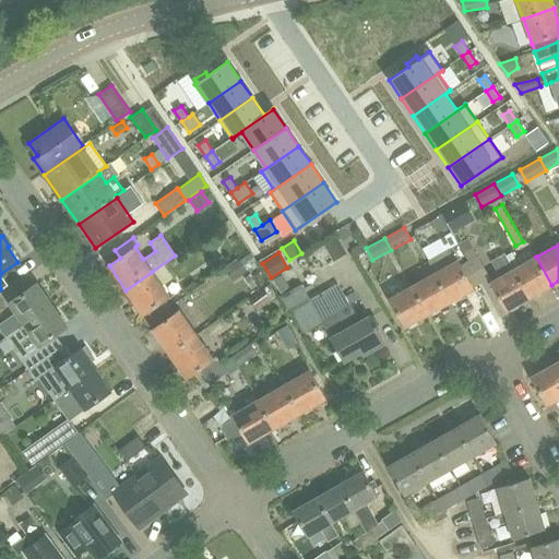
[(503,253),(490,261),(500,277),(491,283),(507,310),(530,298),(513,270),(503,253)]
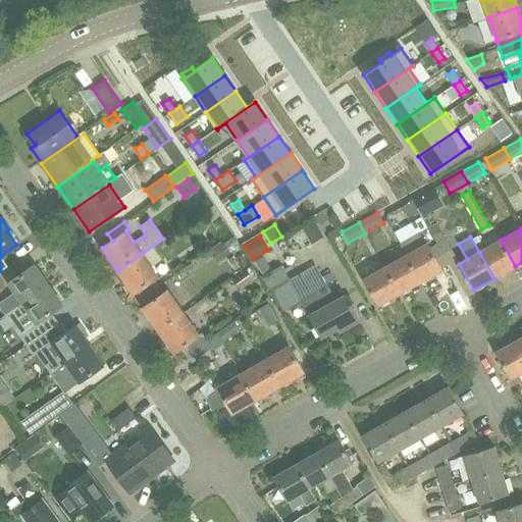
[(445,240),(437,244),(449,264),(456,259),(445,240)]
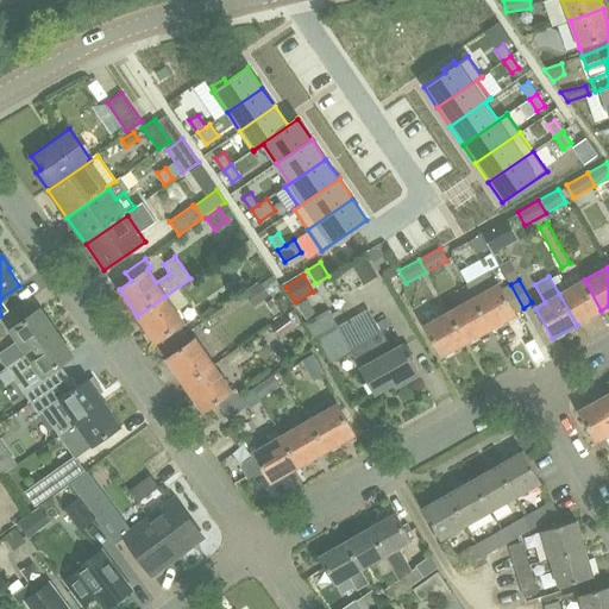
[(584,280),(559,294),(577,325),(596,313),(601,311),(584,280)]
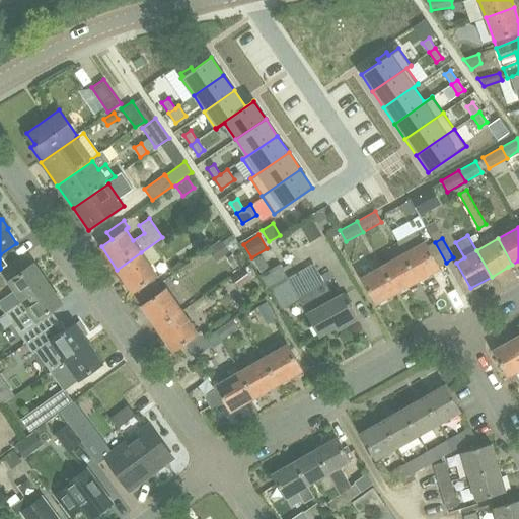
[(221,241),(216,244),(224,254),(228,251),(221,241)]
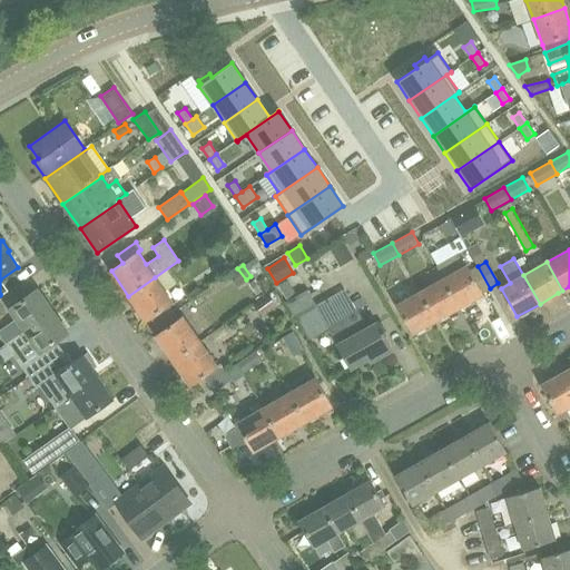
[(467,266),(443,278),(459,307),(482,294),(482,293),(490,288),(478,266),(470,271),(469,271),(467,266)]
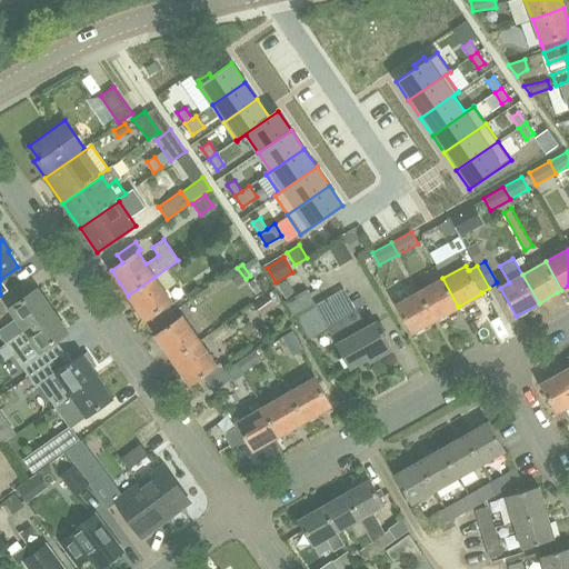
[(432,285),(419,291),(436,319),(458,307),(442,278),(438,270),(427,276),(432,285)]
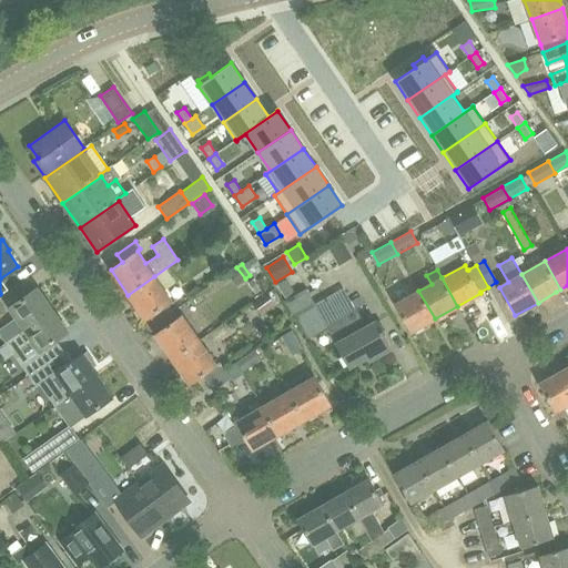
[(154,276),(128,295),(145,320),(149,317),(154,324),(172,312),(166,304),(171,301),(154,276)]
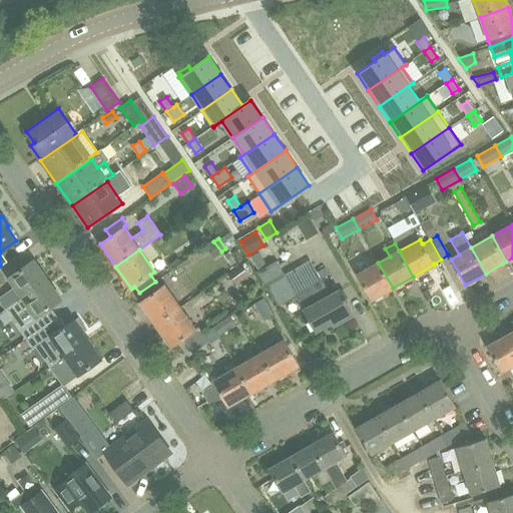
[(367,270),(357,275),(372,300),(393,288),(378,263),(372,252),(361,259),(367,270)]
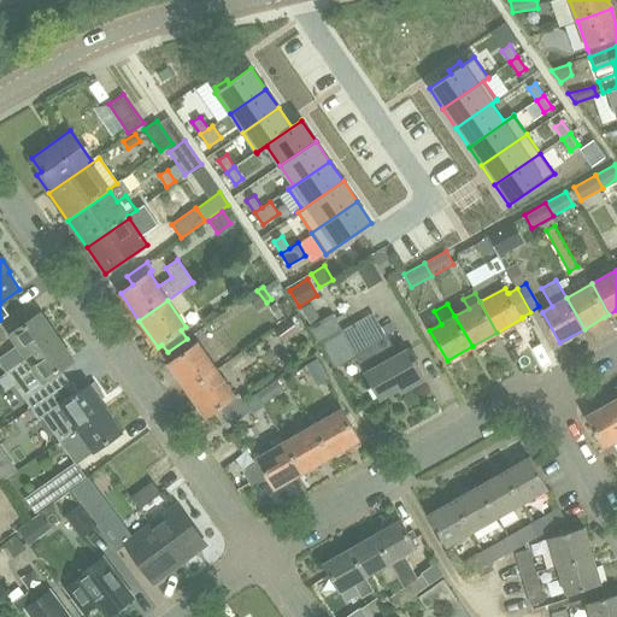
[(310,305),(299,311),(310,330),(318,324),(322,323),(310,305)]
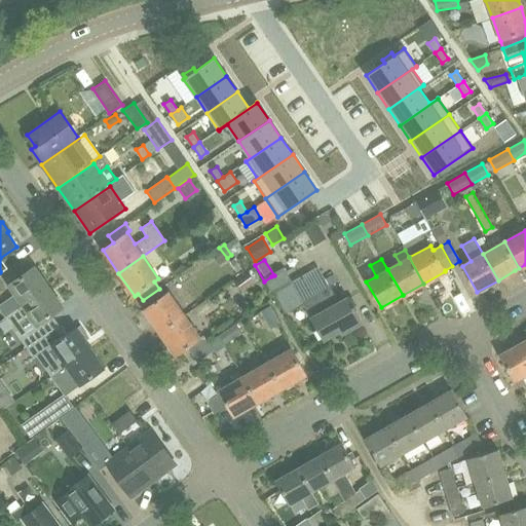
[(16,293),(0,304),(0,310),(4,317),(47,287),(33,267),(9,284),(16,293)]
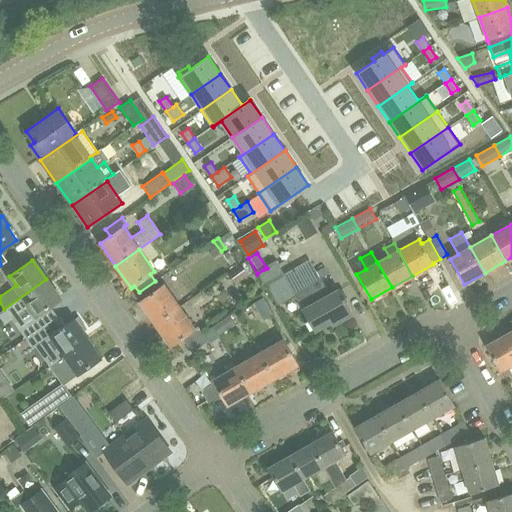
[(264,269),(257,274),(264,285),(266,284),(277,305),(295,294),(295,292),(290,285),(288,281),(284,273),(277,262),(267,268),(264,269)]
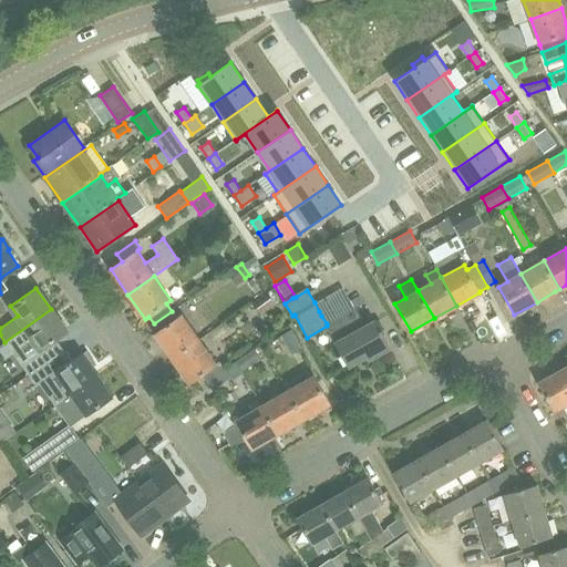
[(268,292),(254,305),(260,315),(276,303),(268,292)]
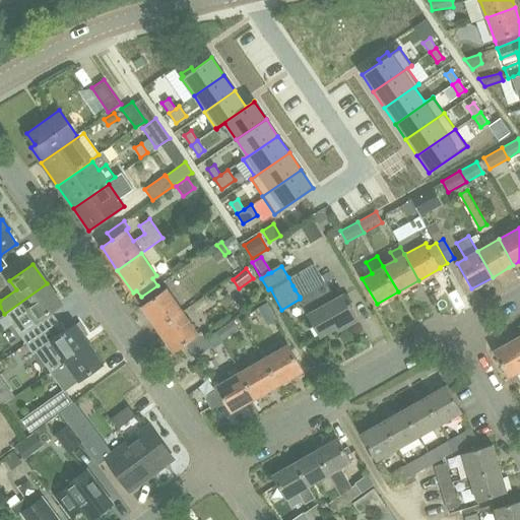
[(324,283),(300,297),(300,299),(304,305),(321,335),(336,327),(338,330),(358,320),(343,294),(334,299),(330,290),(325,282),(324,283)]
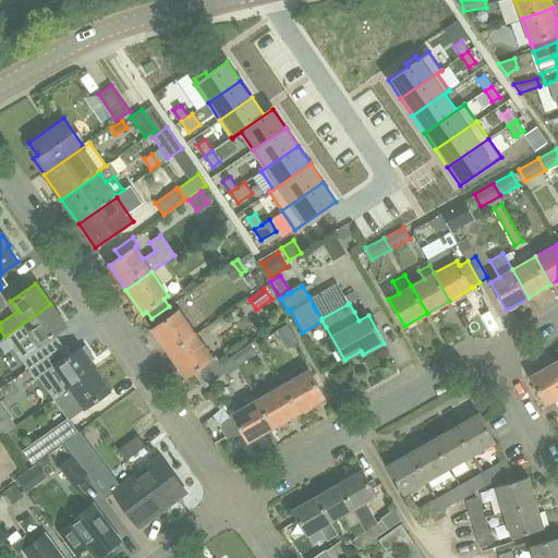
[(50,304),(4,337),(13,349),(27,368),(40,359),(62,343),(55,332),(64,325),(50,304)]
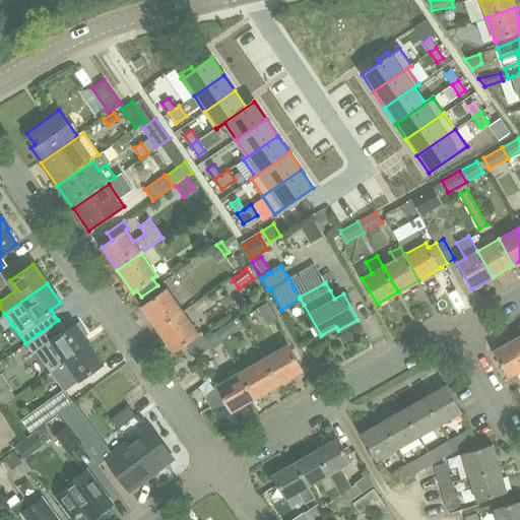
[(157,285),(141,297),(146,303),(142,306),(158,328),(182,311),(166,288),(163,291),(157,285)]
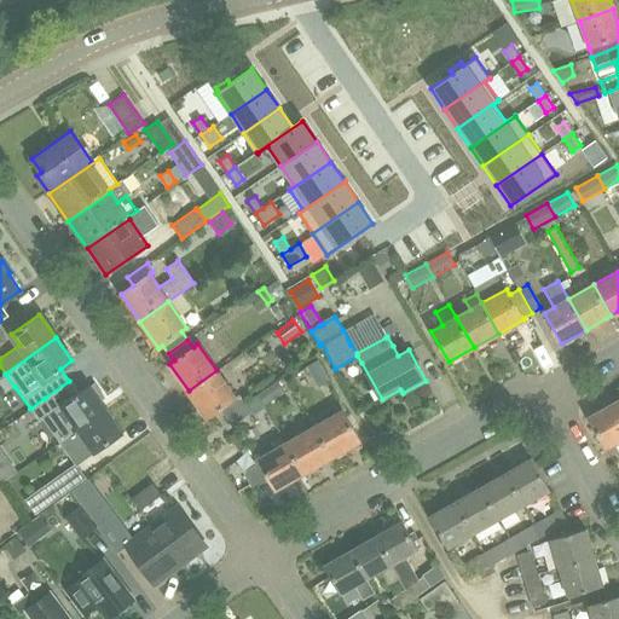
[(319,359),(305,366),(318,388),(330,381),(319,359)]
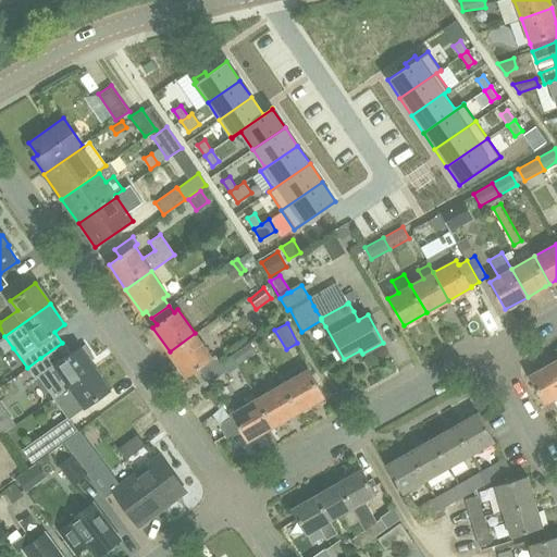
[(195,333),(170,351),(187,375),(198,368),(203,374),(220,362),(215,356),(212,358),(212,357),(195,333)]
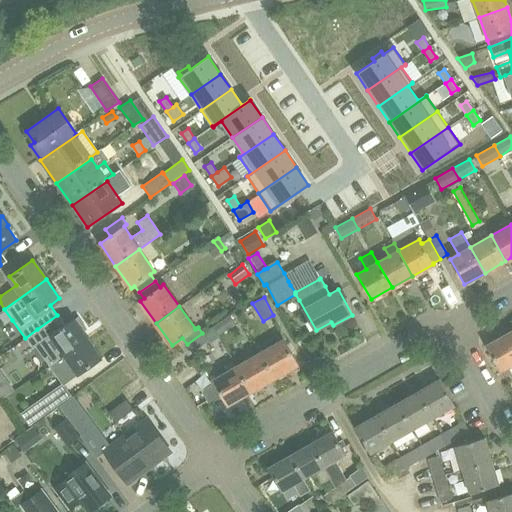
[(57,315),(37,329),(44,340),(37,344),(51,364),(54,362),(64,355),(88,338),(84,332),(85,331),(84,330),(86,328),(78,317),(75,319),(74,318),(64,326),(57,315)]
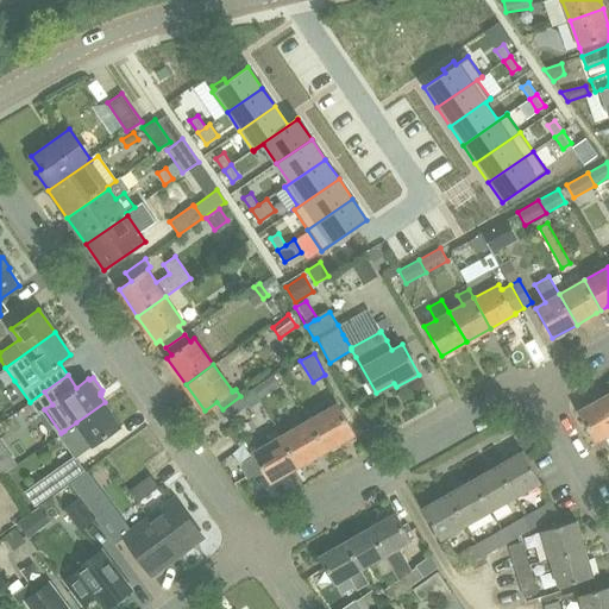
[(271,375),(253,388),(261,397),(278,385),(271,375)]
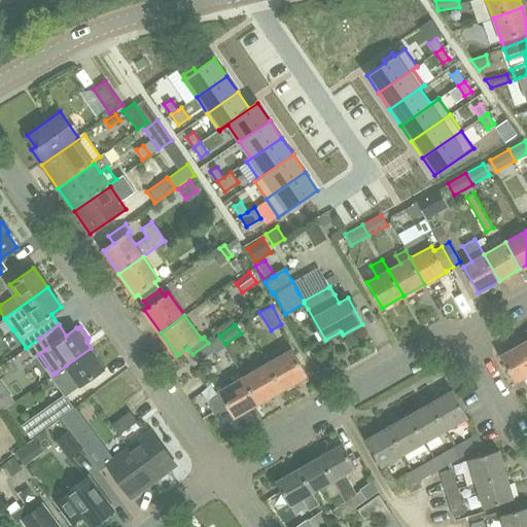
[(219,336),(208,343),(213,350),(215,352),(225,344),(219,336)]
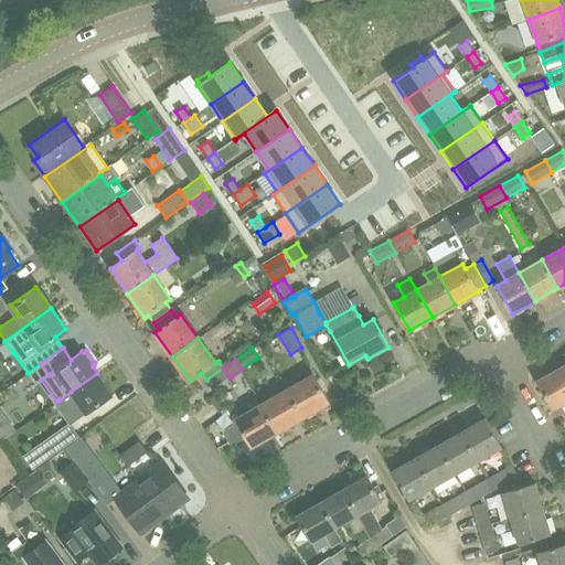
[(223,368),(206,380),(212,387),(228,375),(223,368)]
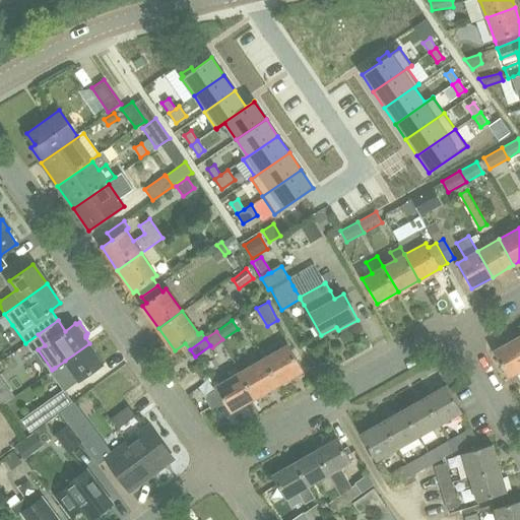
[(519,346),(515,338),(494,350),(509,377),(519,370),(519,346)]
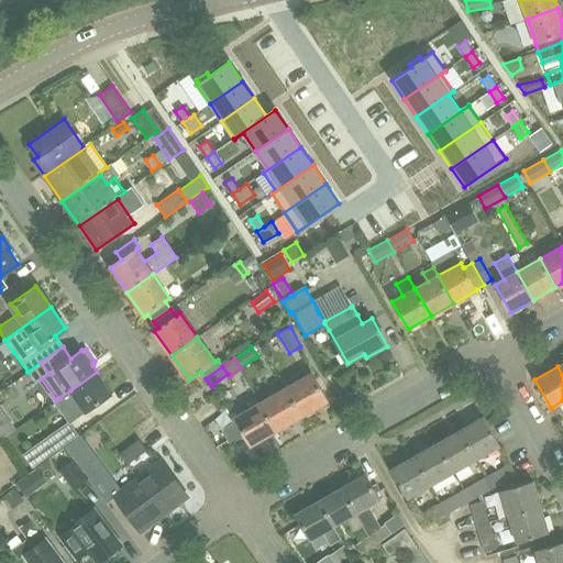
[(70,390),(59,398),(75,420),(86,412),(112,394),(97,372),(70,390)]
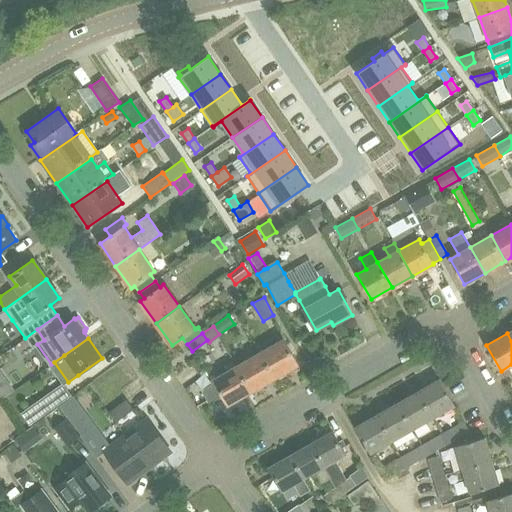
[(283,339),(260,352),(275,378),(298,365),(283,339)]
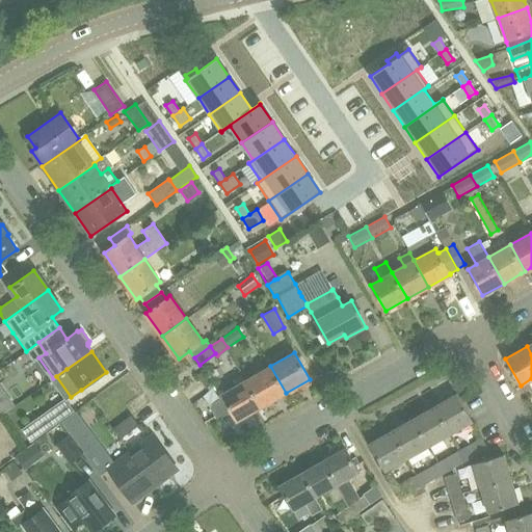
[(270,366),(246,380),(261,406),(286,393),(270,366)]
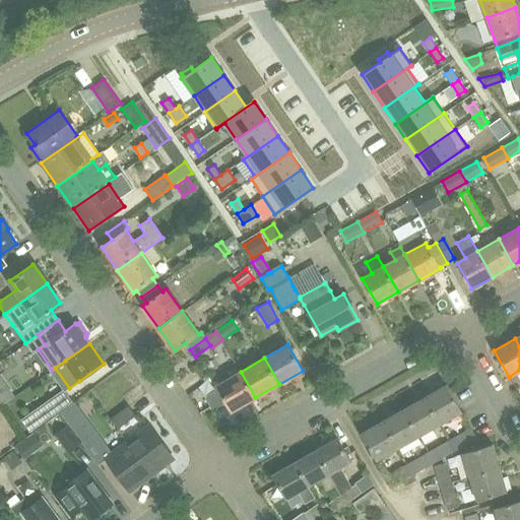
[(198,363),(193,367),(201,379),(206,375),(198,363)]
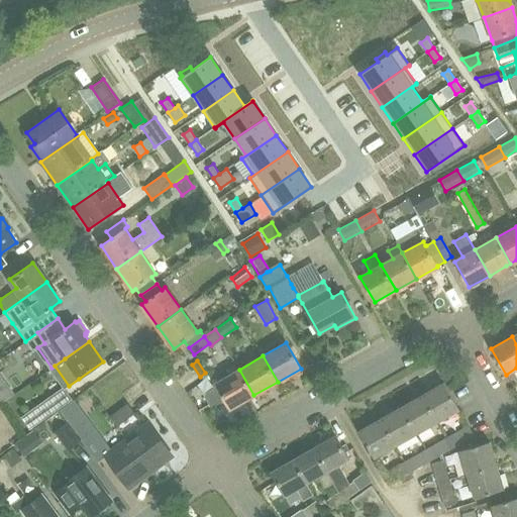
[(216,385),(204,396),(211,408),(225,401),(230,409),(253,395),(239,370),(215,383),(216,385)]
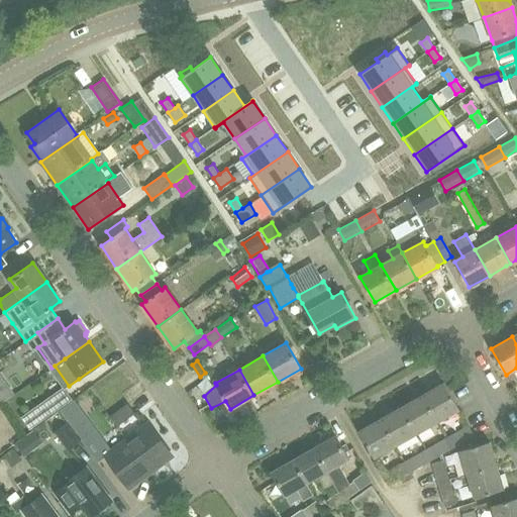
[(0,378),(0,404),(14,394),(2,377),(0,378)]
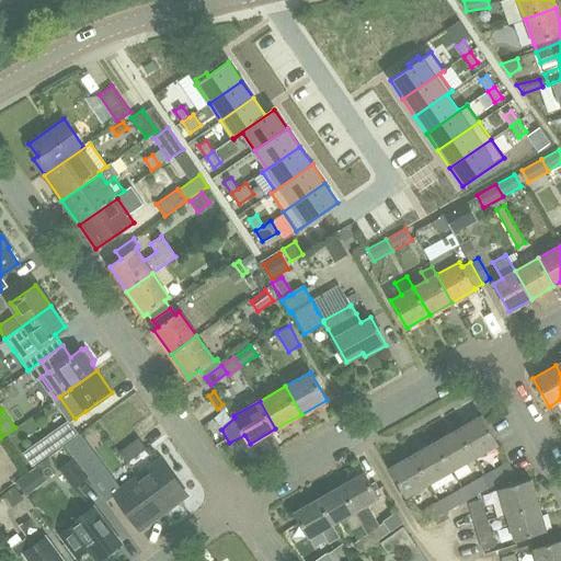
[(481,415),(457,428),(473,457),(497,444),(481,415)]
